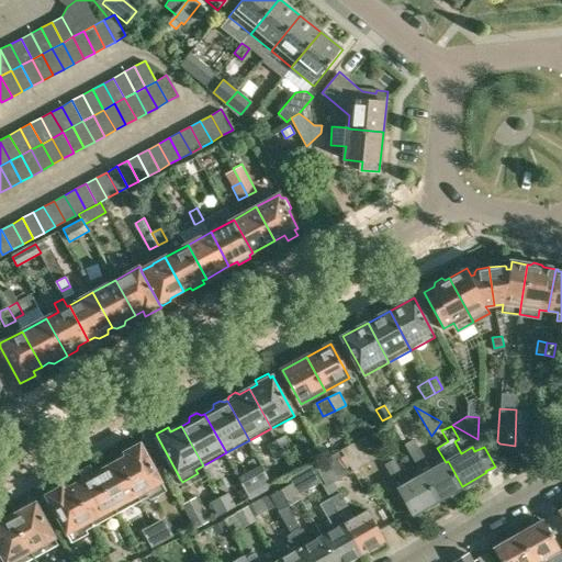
[(285,435),(277,440),(283,453),(293,448),(285,435)]
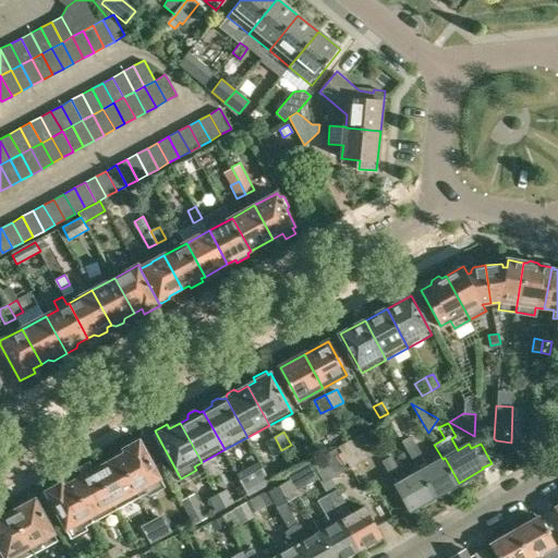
[(363,434),(340,446),(352,466),(375,453),(363,434)]
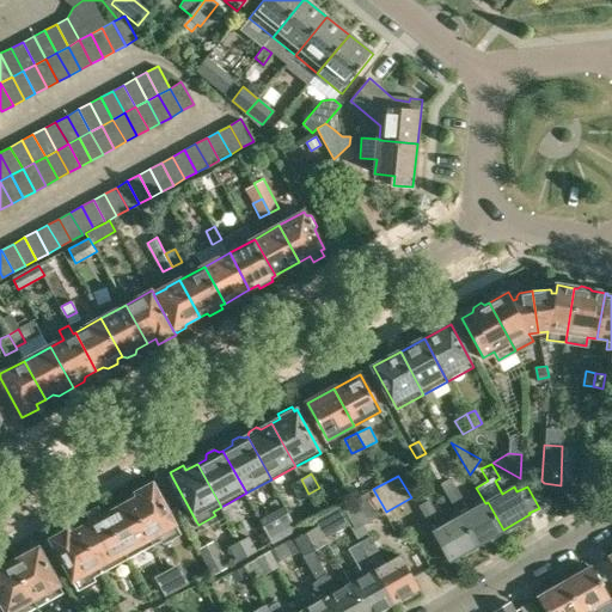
[(308,494),(301,479),(291,484),(299,500),(308,494)]
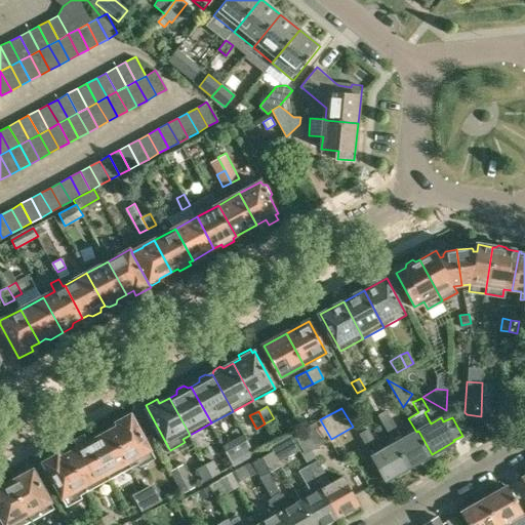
[(118,426),(111,430),(131,466),(138,461),(140,465),(155,456),(132,413),(117,421),(118,426)]
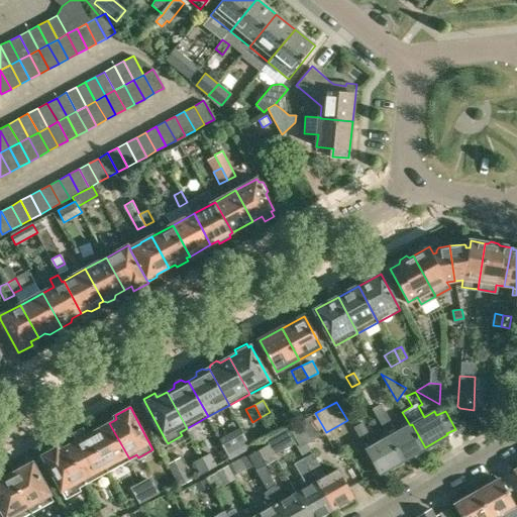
[(375,414),(388,437),(390,437),(403,459),(425,447),(412,424),(410,425),(398,432),(384,409),(375,414)]
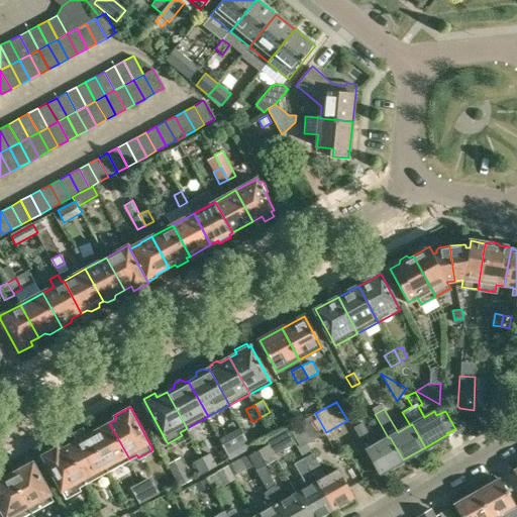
[(289,428),(299,446),(308,441),(309,442),(322,435),(311,415),(289,428)]
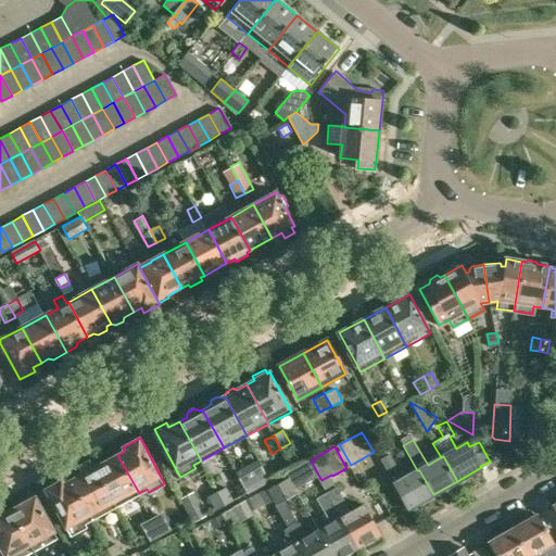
[(388,472),(396,467),(390,454),(380,459),(388,472)]
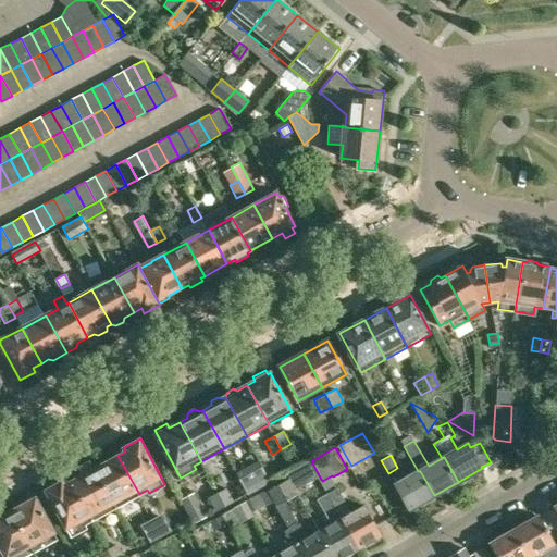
[(118,456),(95,468),(115,507),(139,494),(118,456)]
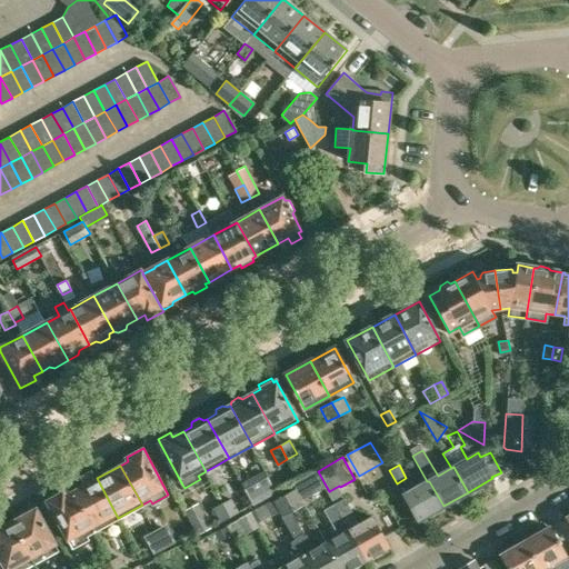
[(295,488),(301,499),(323,487),(315,471),(292,483),(295,488)]
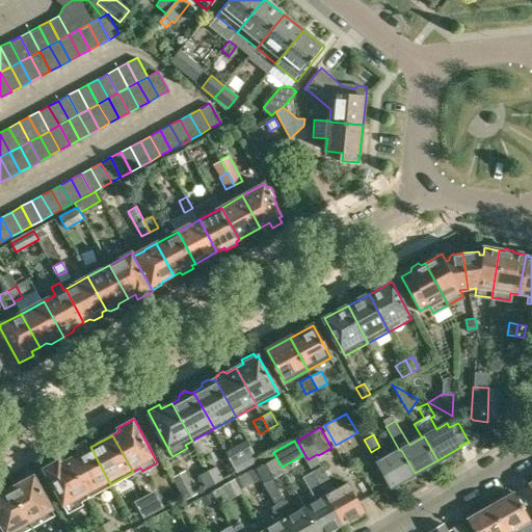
[(90,447),(69,459),(88,496),(110,484),(90,447)]
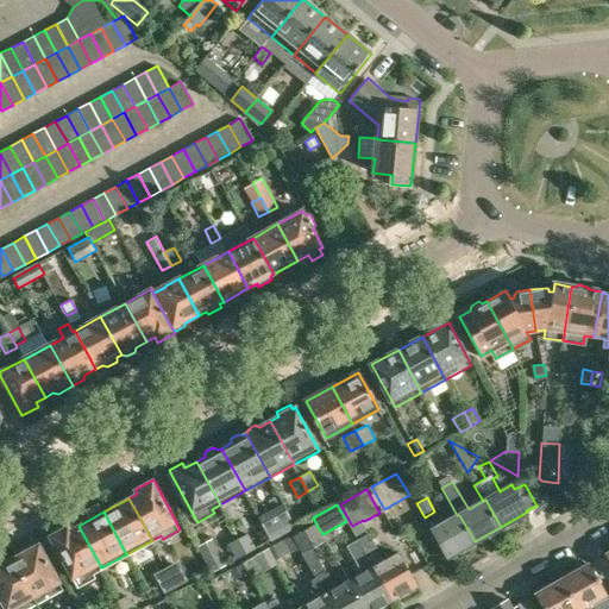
[(459,515),(457,515),(433,529),(450,557),(475,541),(459,515)]
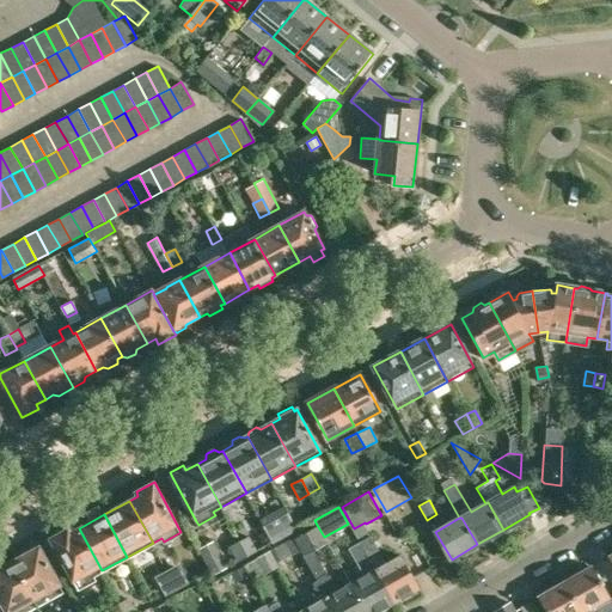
[(291,522),(269,533),(274,542),(295,531),(291,522)]
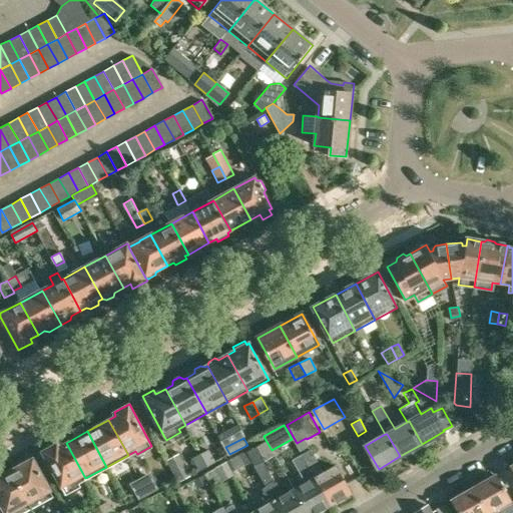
[(266,440),(245,451),(251,462),(253,467),(266,487),(281,512),(309,512),(295,489),(282,496),(263,462),(275,455),(272,450),(266,440)]
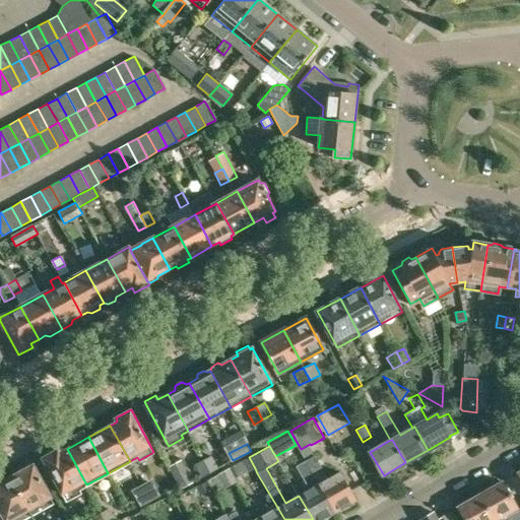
[(58,449),(43,458),(66,501),(81,493),(79,489),(86,484),(67,449),(60,453),(58,449)]
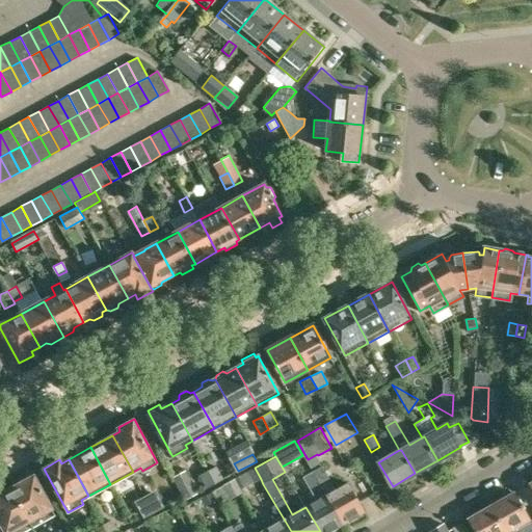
[(214,468),(208,470),(216,483),(223,479),(216,466),(214,468)]
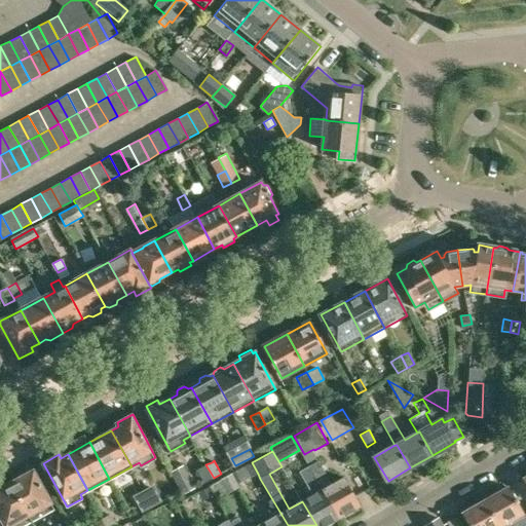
[(317,461),(309,465),(339,518),(361,505),(344,478),(332,485),(317,461)]
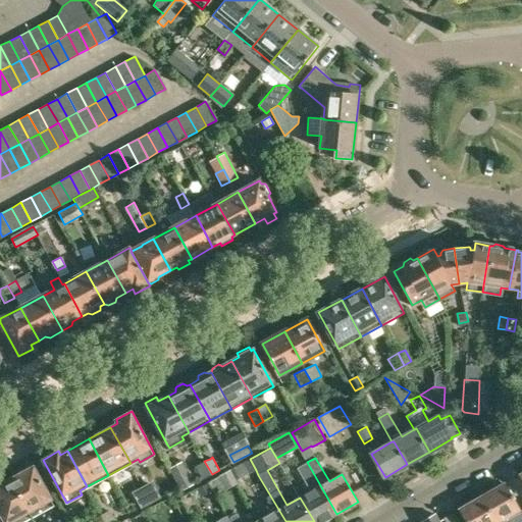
[(235,480),(256,470),(250,459),(228,470),(235,480)]
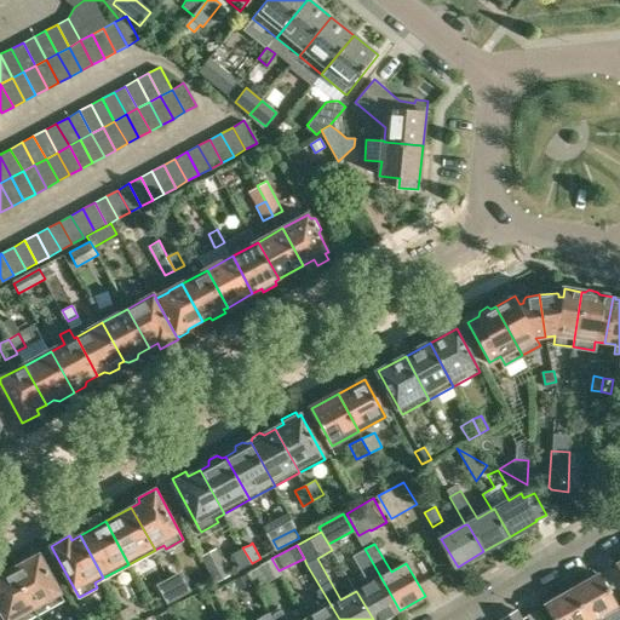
[(252,563),(242,547),(233,554),(241,569),(252,563)]
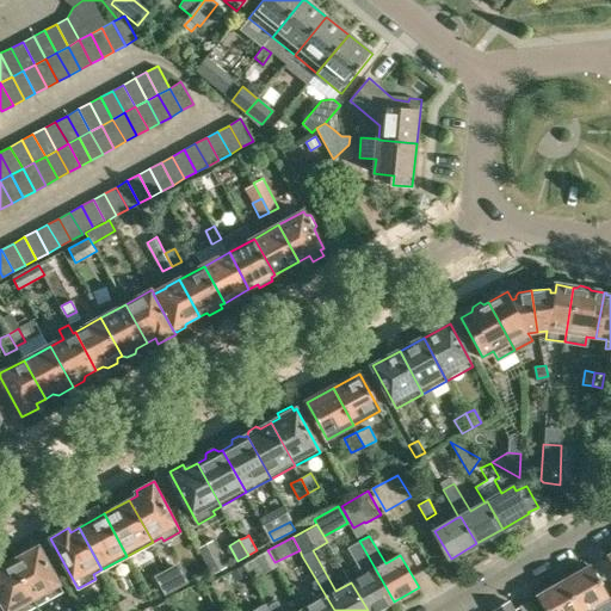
[(364,575),(351,582),(368,610),(377,610),(394,602),(359,541),(347,548),(364,575)]
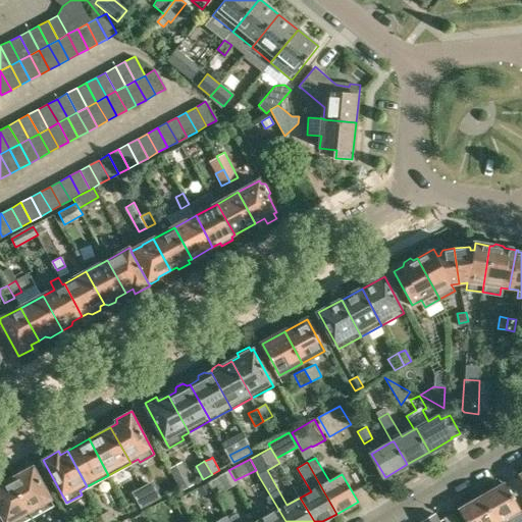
[(19,475),(10,480),(31,518),(45,511),(53,506),(32,468),(31,469),(27,467),(22,470),(19,471),(19,475)]
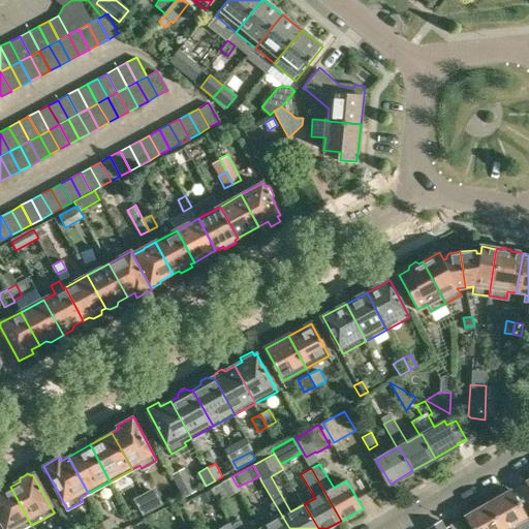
[(176,478),(186,497),(194,493),(184,474),(176,478)]
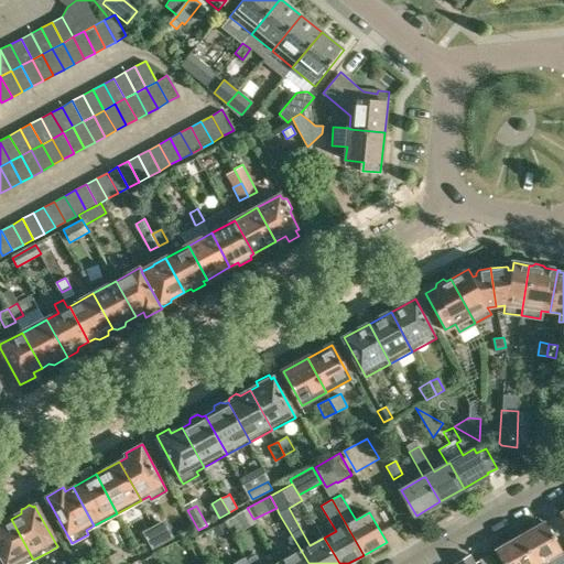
[(247,508),(234,516),(239,527),(253,519),(247,508)]
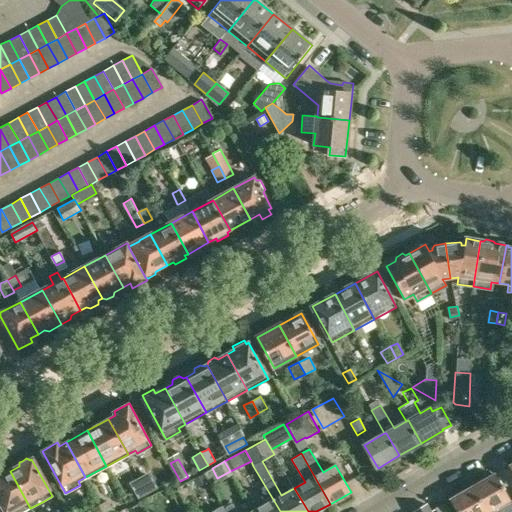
[(0,505),(3,511),(23,511),(30,508),(10,471),(1,476),(0,477),(0,476),(0,505)]
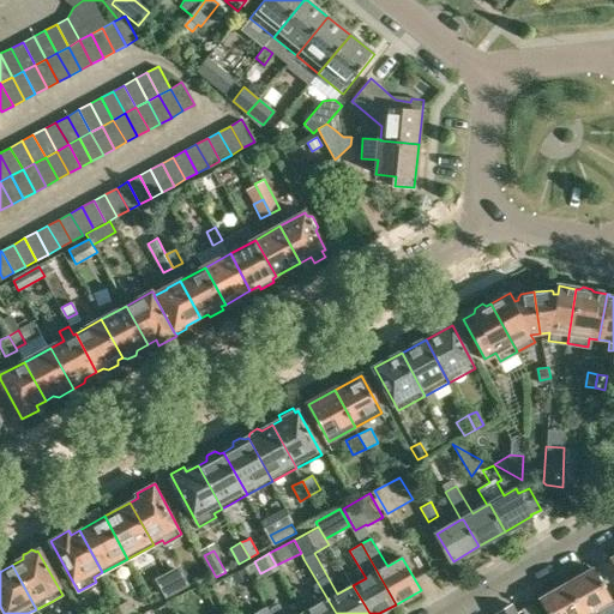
[(248,578),(242,567),(230,575),(235,584),(248,578)]
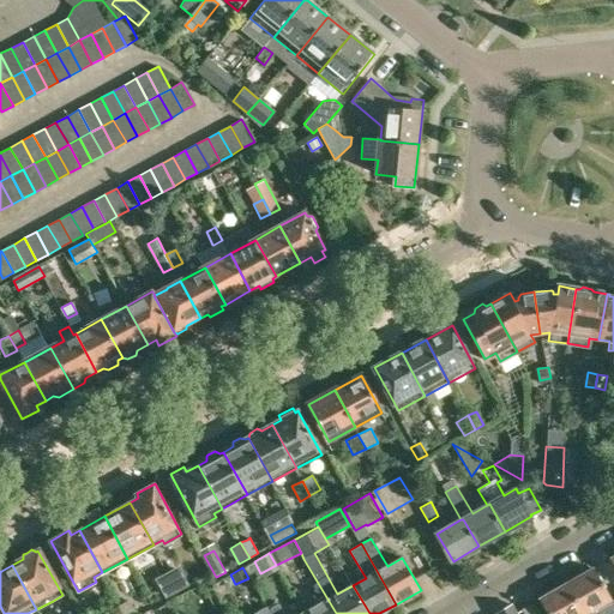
[(179,570),(169,575),(179,590),(186,587),(179,570)]
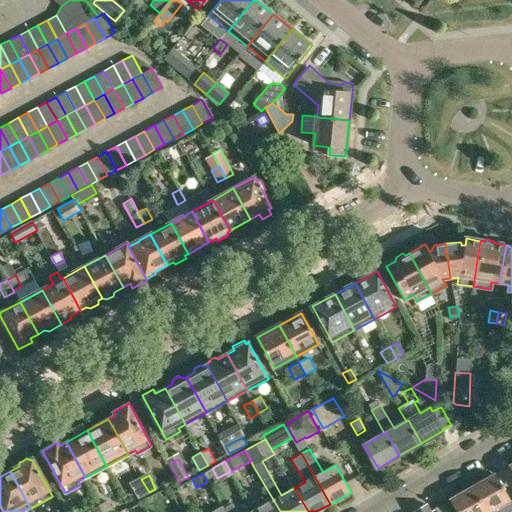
[(495,475),(473,487),(487,511),(511,511),(511,501),(508,504),(507,501),(510,500),(495,475)]
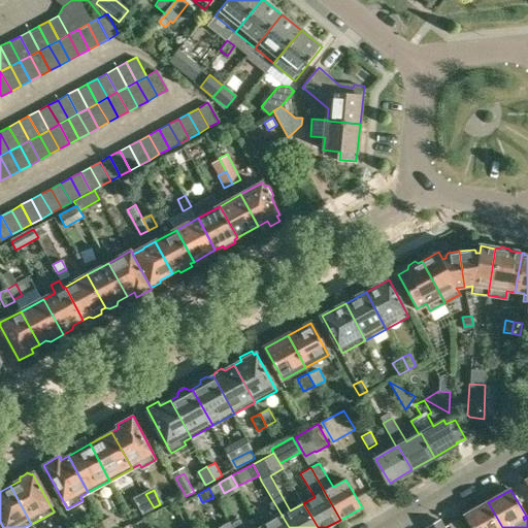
[(154,507),(145,494),(137,499),(143,513),(154,507)]
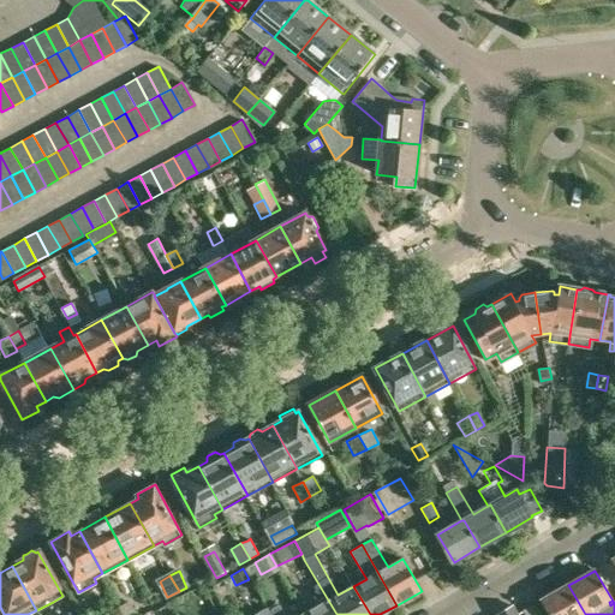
[(320,605),(304,614),(336,614),(318,584),(314,587),(316,592),(314,595),(320,605)]
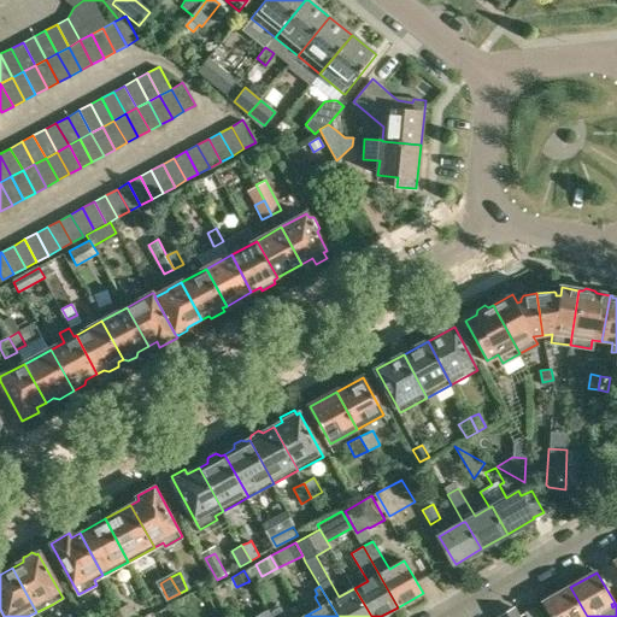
[(587,616),(570,587),(544,603),(551,616),(587,616)]
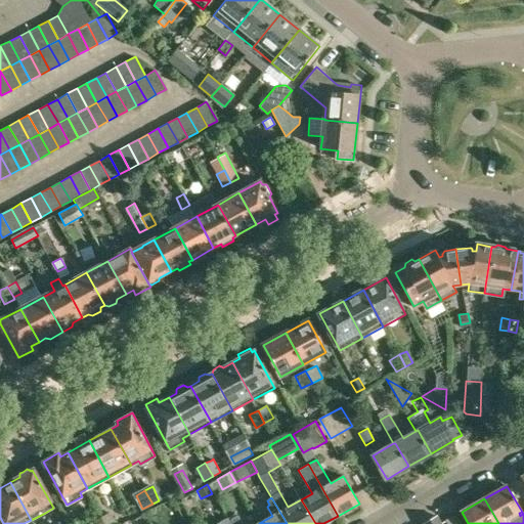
[(34,519),(36,523),(51,523),(62,519),(57,509),(34,519)]
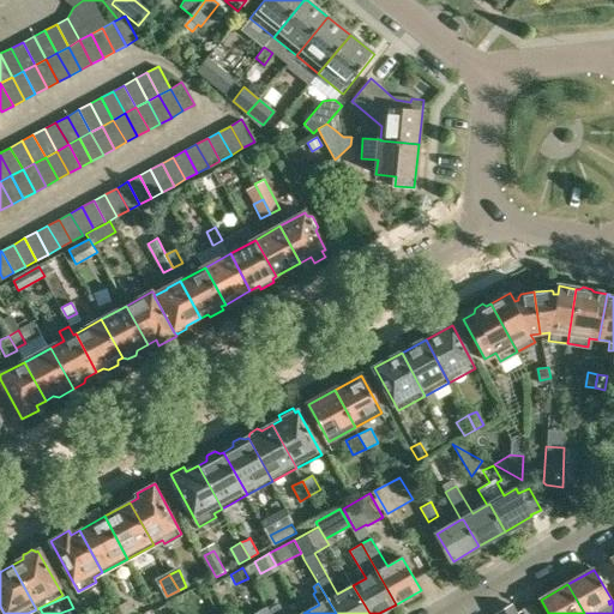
[(136,613),(128,600),(120,605),(125,613),(136,613)]
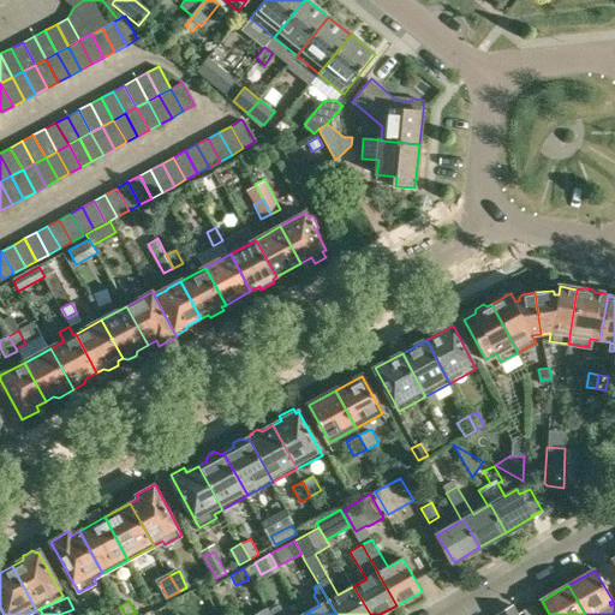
[(521,610),(524,614),(541,614),(535,603),(521,610)]
